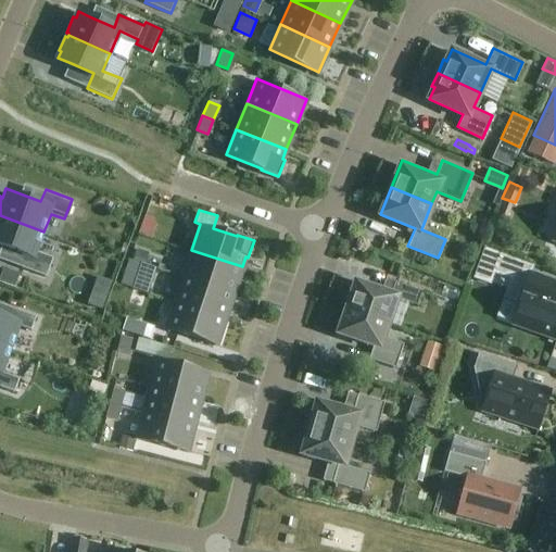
[(0,245),(22,254),(17,265),(43,275),(52,254),(38,250),(43,231),(0,215),(0,245)]
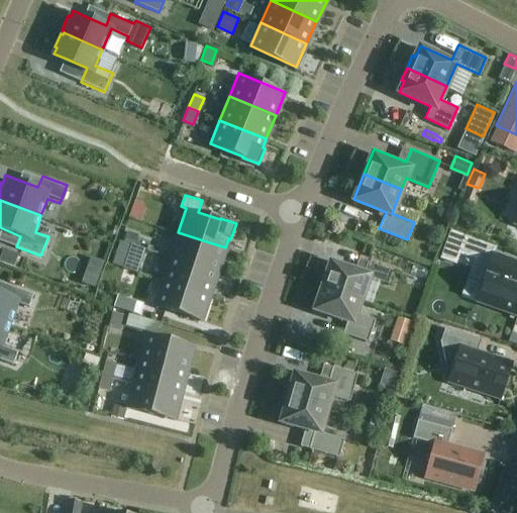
[(126,230),(123,239),(135,243),(138,233),(126,230)]
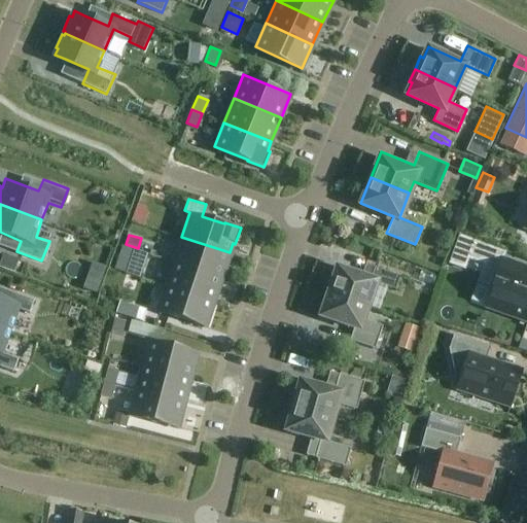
[(181,237),(173,260),(221,277),(230,252),(181,237)]
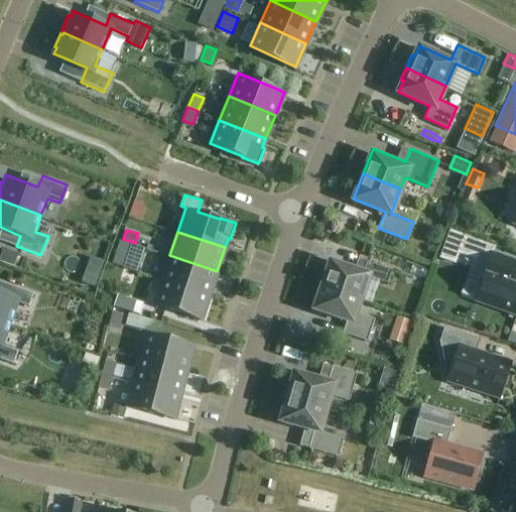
[(122,264),(129,242),(119,239),(112,260),(122,264)]
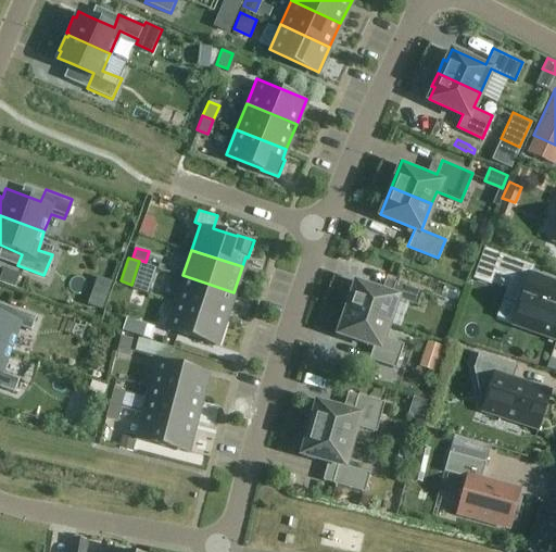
[(513,322),(555,337),(555,296),(554,296),(555,290),(555,278),(531,271),(513,322)]
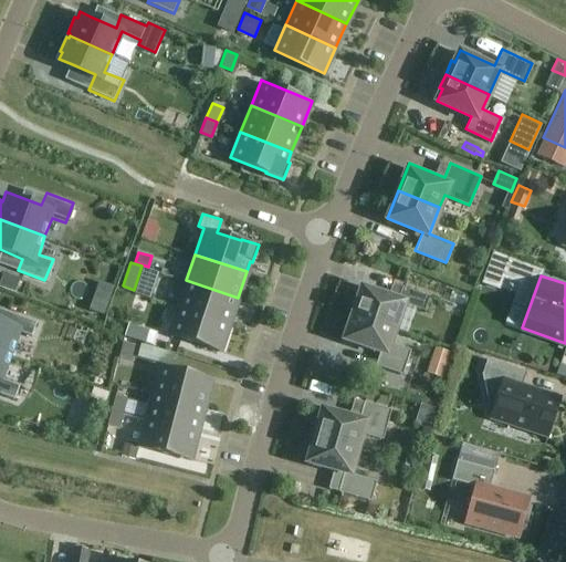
[(186,280),(177,305),(230,323),(238,298),(186,280)]
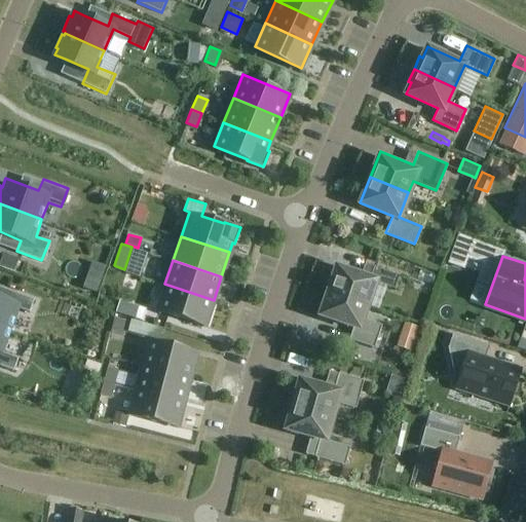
[(337,265),(328,290),(367,303),(375,281),(393,287),(399,273),(374,265),(370,276),(337,265)]
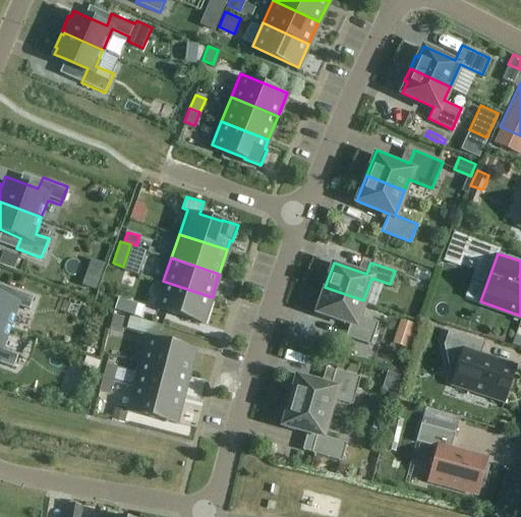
[(163,281),(156,305),(204,322),(212,297),(163,281)]
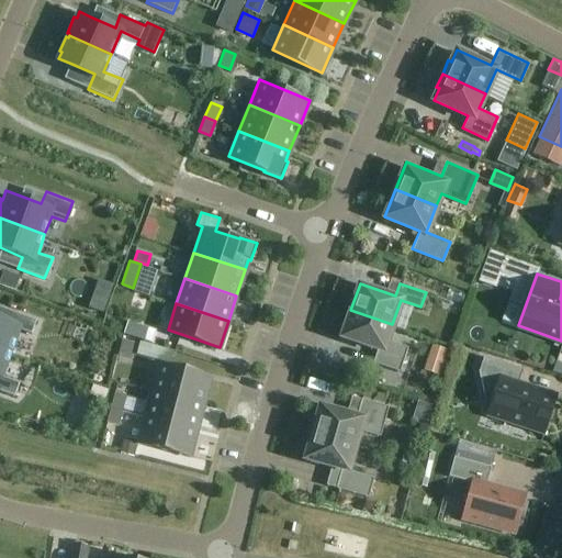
[(392,324),(350,310),(341,336),(378,348),(373,361),(400,370),(407,346),(388,339),(392,324)]
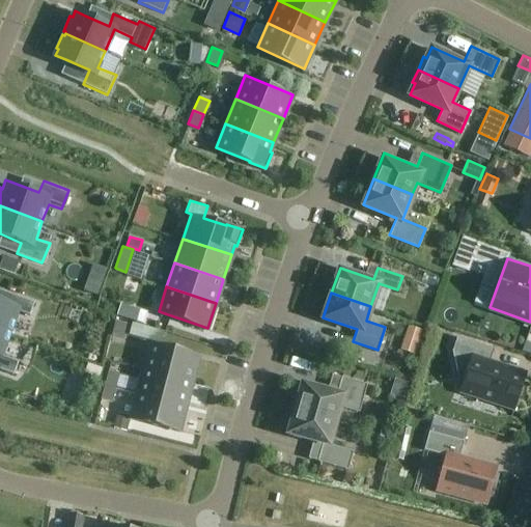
[(0,300),(0,327),(11,332),(20,310),(29,313),(33,301),(16,295),(11,305),(0,300)]
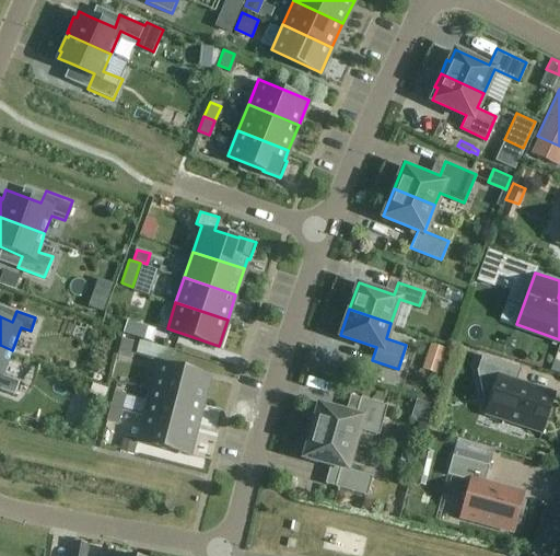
[(143,337),(148,325),(127,317),(123,329),(143,337)]
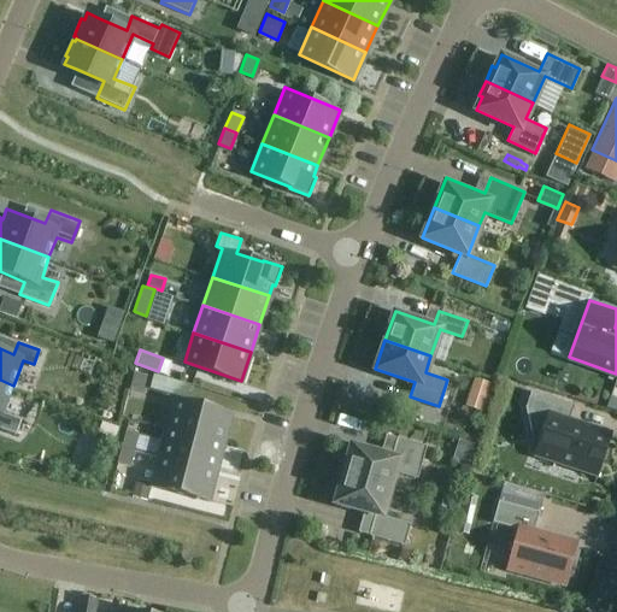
[(142,389),(146,374),(134,370),(130,387),(142,389)]
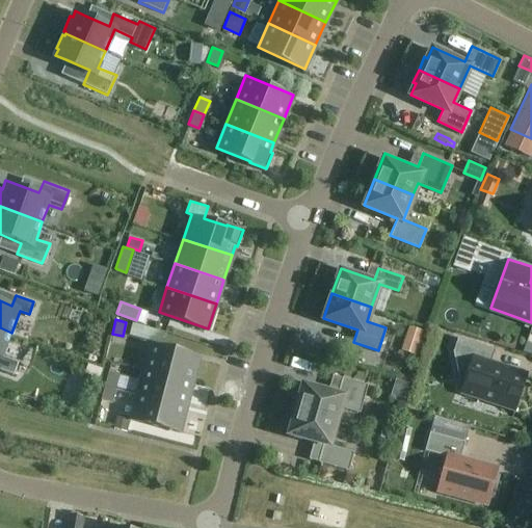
[(408,324),(402,342),(417,346),(422,328),(408,324)]
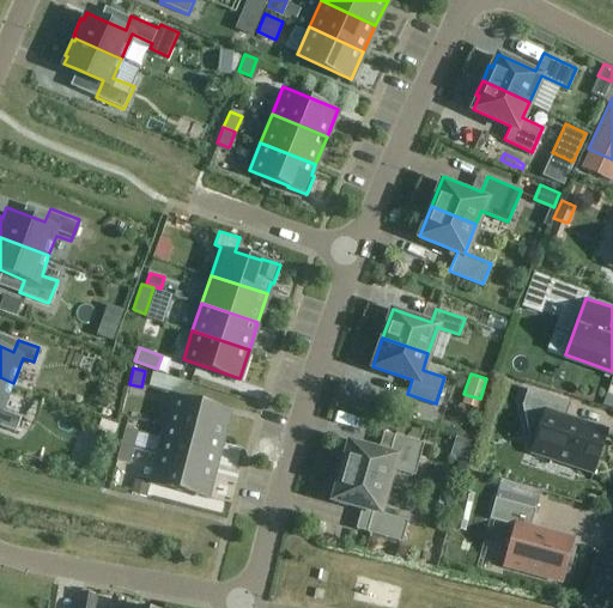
[(0,377),(0,424),(16,430),(20,415),(4,409),(13,383),(0,377)]
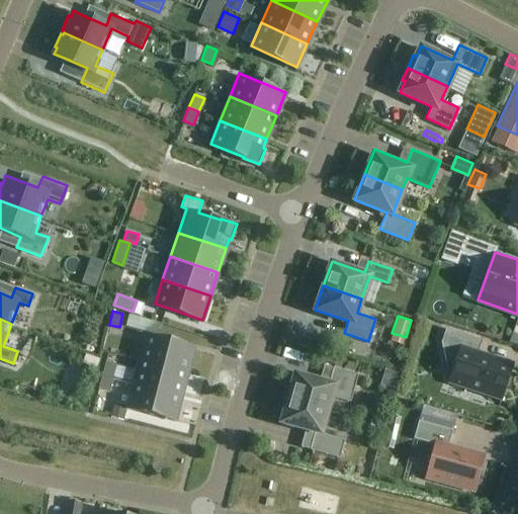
[(445,326),(441,338),(459,344),(447,380),(501,399),(513,361),(478,350),(482,338),(445,326)]
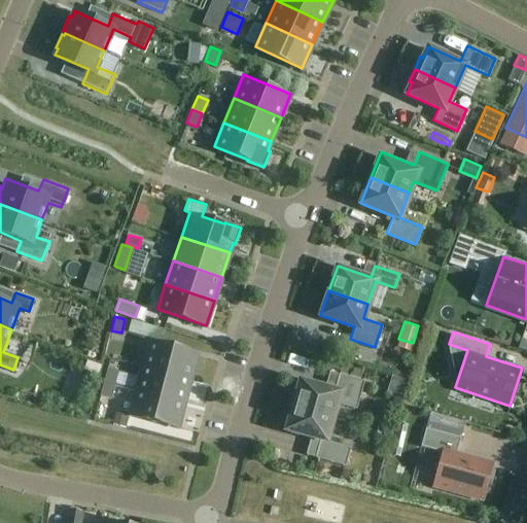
[(148,339),(141,364),(190,377),(198,352),(148,339)]
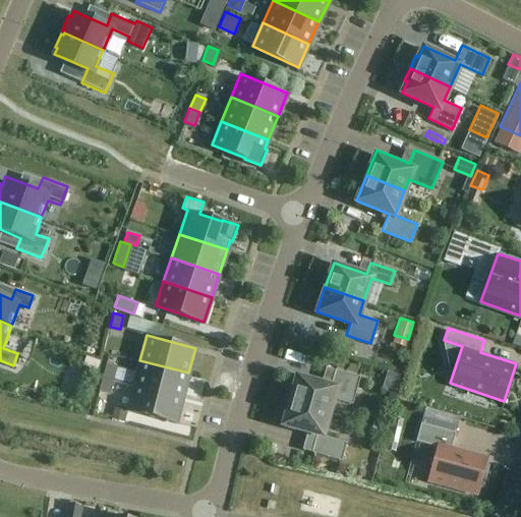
[(134,383),(133,385),(182,397),(188,372),(139,360),(137,370),(134,383)]
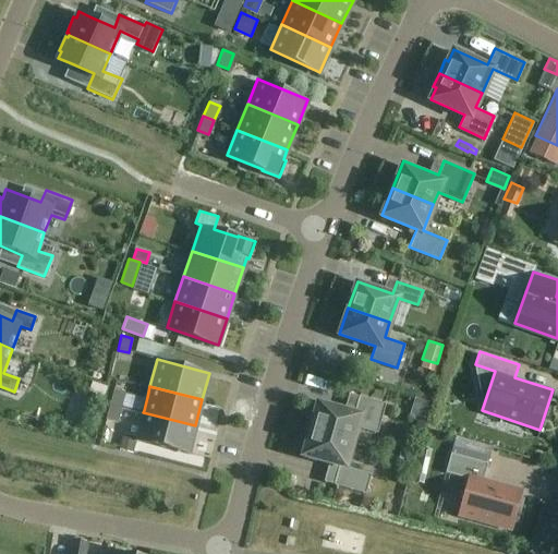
[(122,405),(125,392),(113,388),(110,404),(121,406),(122,405)]
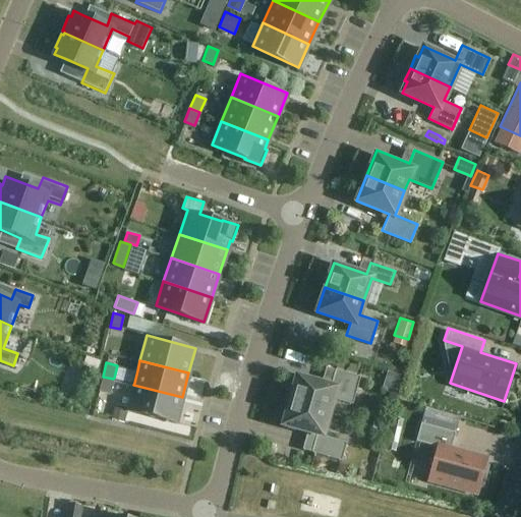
[(114,378),(134,383),(137,370),(117,365),(114,378)]
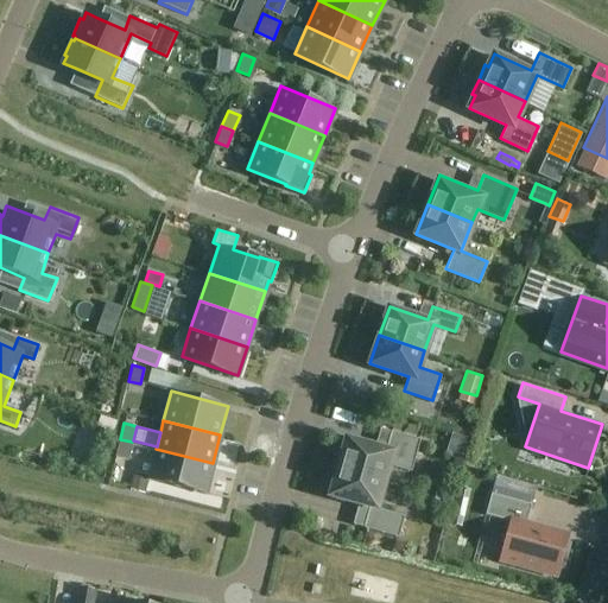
[(340,450),(335,465),(384,480),(388,463),(411,469),(420,437),(391,429),(385,449),(347,438),(343,451),(340,450)]
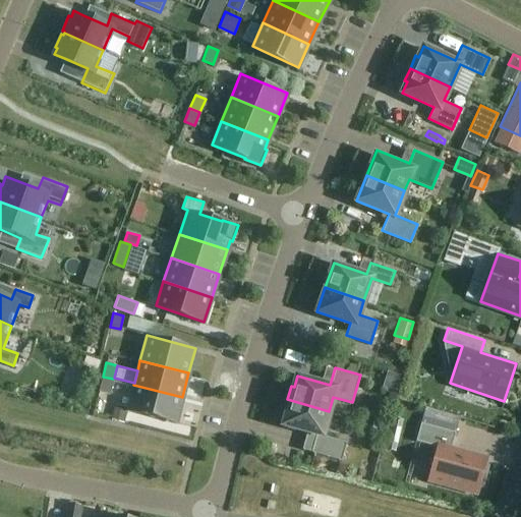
[(110,392),(113,379),(103,377),(99,390),(110,392)]
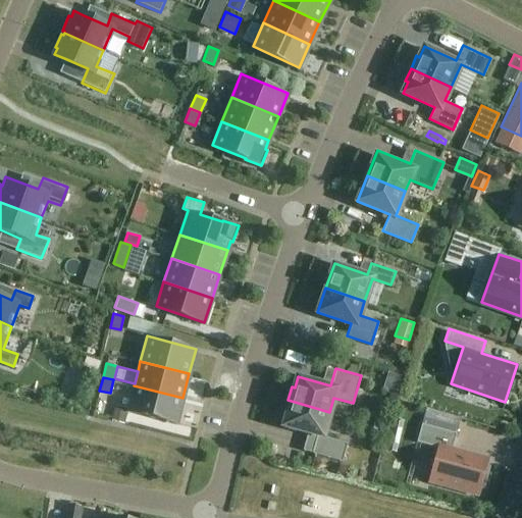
[(183,398),(134,385),(127,410),(176,422),(183,398)]
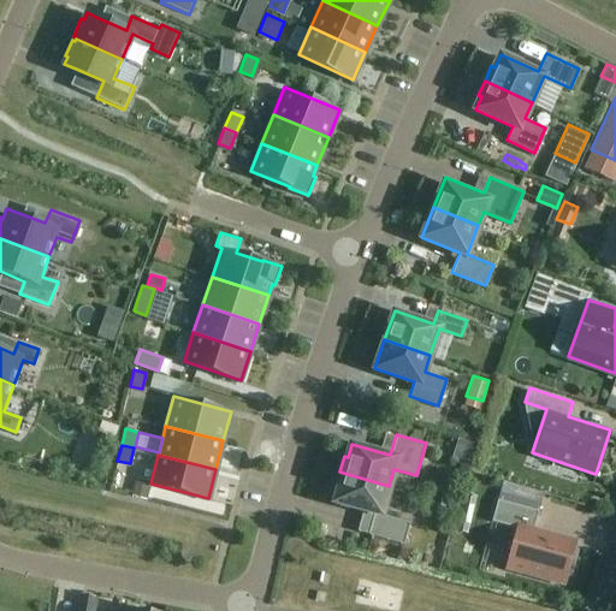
[(389,486),(339,472),(335,487),(338,488),(335,502),(374,512),(368,533),(403,543),(409,521),(381,514),(389,486)]
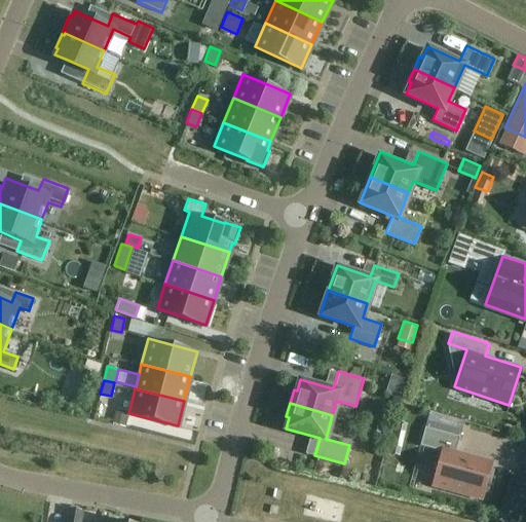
[(115,409),(112,421),(124,424),(127,412),(115,409)]
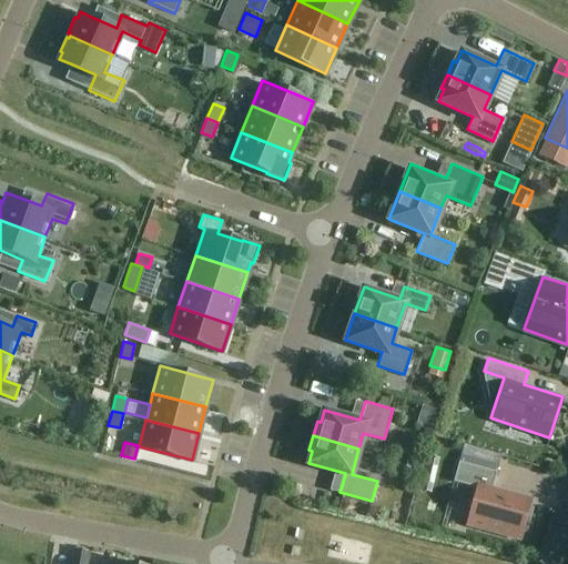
[(458,460),(453,480),(476,486),(466,521),(519,536),(521,531),(524,532),(531,505),(528,505),(529,500),(490,489),(496,471),(458,460)]
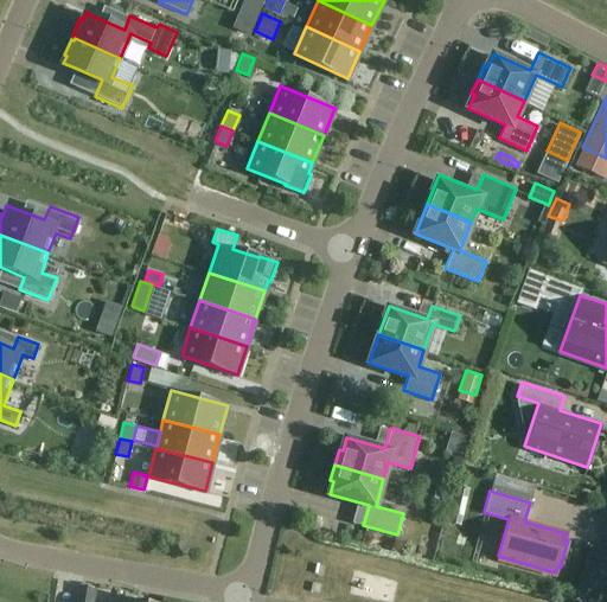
[(89,601),(91,587),(80,584),(76,601),(89,601)]
